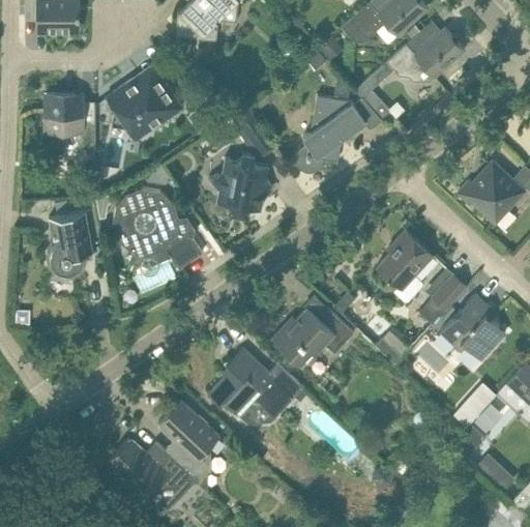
[(37,9),(37,32),(79,33),(79,12),(78,0),(24,0),(25,9),(37,9)]
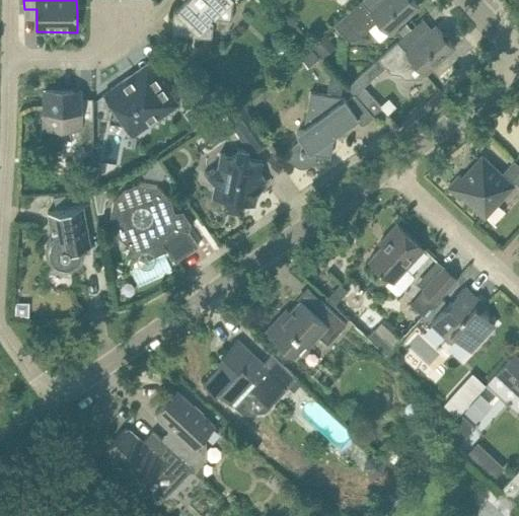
[(183,10),(174,9),(171,37),(211,41),(213,20),(232,0),(186,0),(183,3),(183,4),(183,10)]
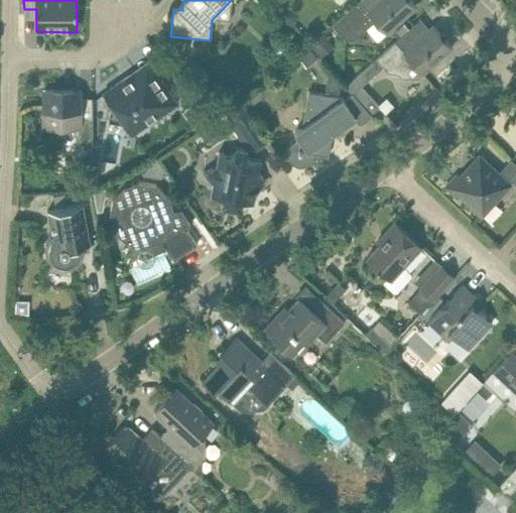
[(353,34),(362,35),(375,23),(386,35),(416,8),(408,0),(362,0),(340,20),(353,34)]
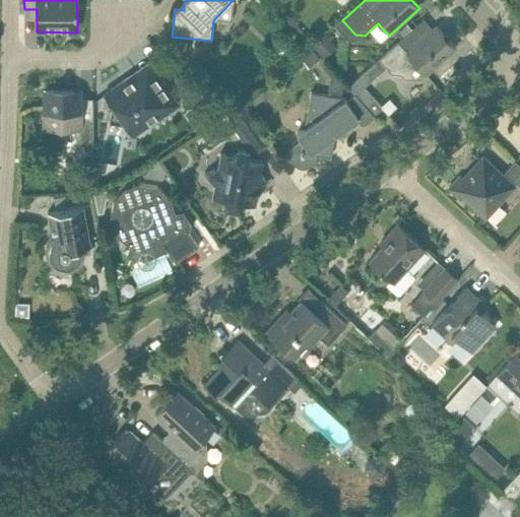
[(370,69),(356,80),(364,88),(365,87),(376,77),(386,69),(392,75),(401,76),(405,80),(420,80),(426,76),(456,50),(449,42),(449,36),(443,36),(437,27),(433,31),(428,36),(418,25),(412,30),(404,39),(379,61),(370,69)]
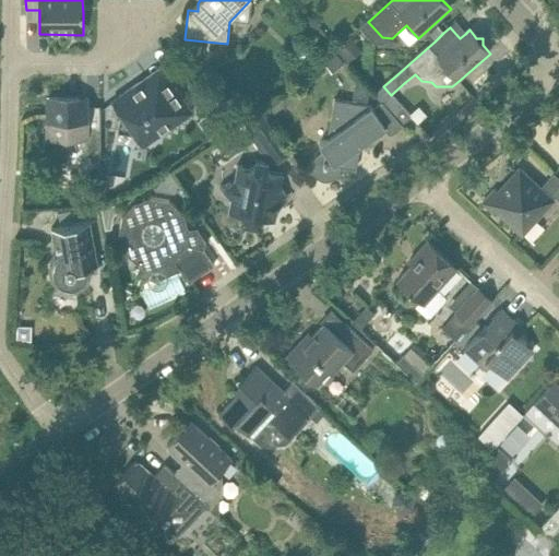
[(161,69),(113,103),(120,115),(117,133),(137,135),(145,148),(192,115),(161,69)]
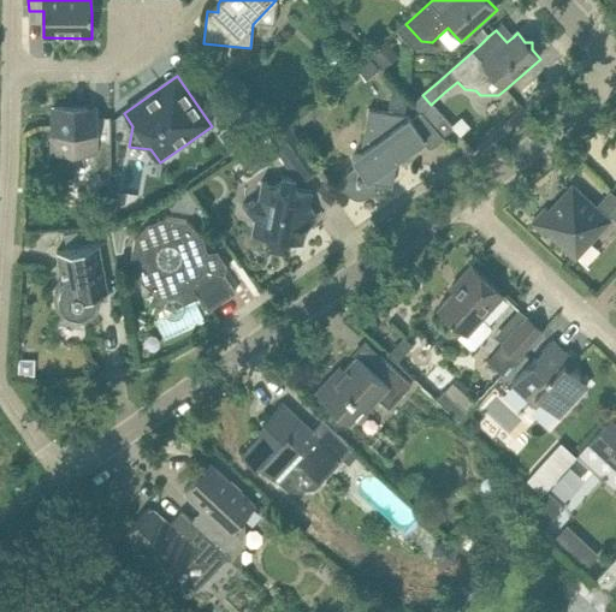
[(422,95),(412,105),(420,114),(433,129),(444,119),(431,105),(422,95)]
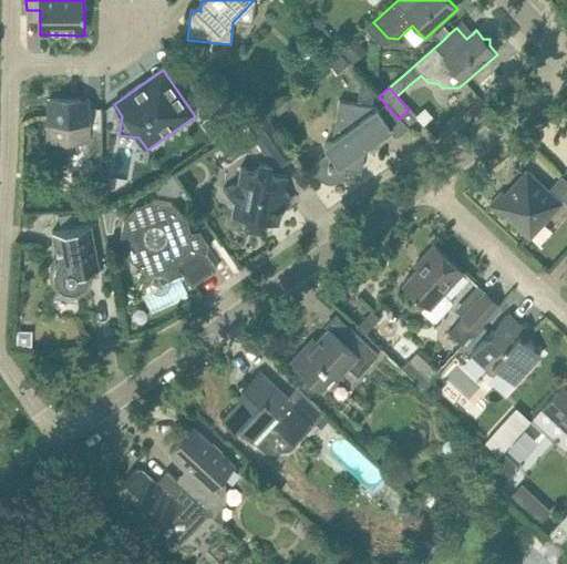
[(88,132),(88,102),(48,102),(48,142),(81,142),(81,151),(101,171),(101,132),(88,132)]
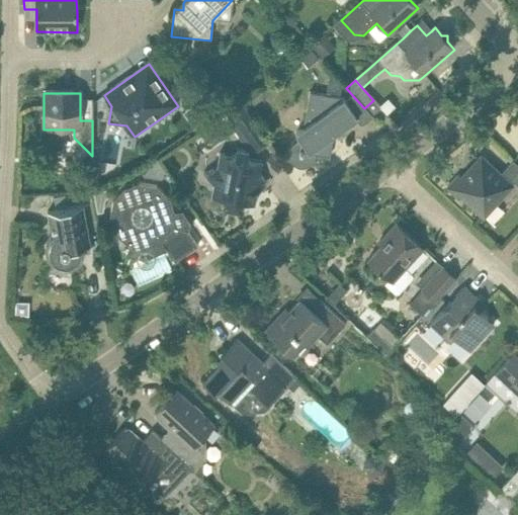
[(288,154),(288,156),(288,157),(288,158),(289,159),(289,160),(289,161),(290,162),(290,163),(291,164),(292,165),(293,166),(294,167),(295,167),(296,168),(297,168),(298,169),(299,169),(300,169),(301,169),(303,169),(305,169),(306,169),(307,169),(308,168),(309,168),(310,167),(311,166),(312,166),(313,165),(313,164),(314,163),(315,162),(315,161),(315,160),(316,157),(330,159),(333,137),(356,120),(359,125),(360,125),(361,126),(362,126),(363,126),(364,125),(373,118),(372,116),(364,108),(353,96),(345,102),(343,100),(342,100),(339,103),(340,99),(338,98),(330,97),(326,96),(320,95),(309,93),(304,129),(295,135),(301,143),(300,143),(299,143),(297,143),(296,144),(295,144),(294,145),(293,145),(292,146),(292,147),(291,148),(290,149),(290,150),(289,151),(289,152),(289,153),(288,154)]
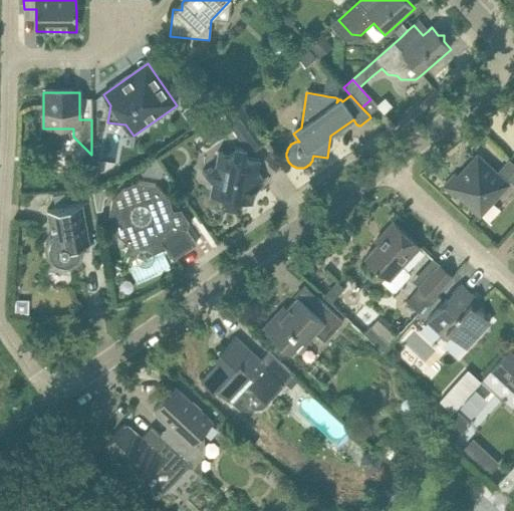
[(224,108),(257,156),(269,148),(236,99),(224,108)]
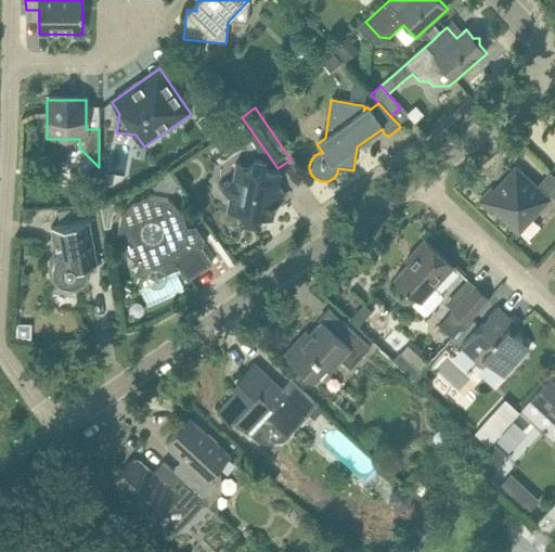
[(408,116),(400,107),(390,116),(399,125),(408,116)]
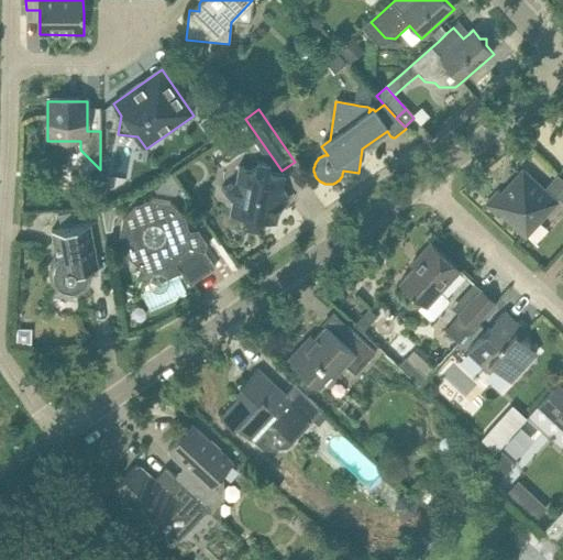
[(239,168),(236,182),(233,182),(221,190),(230,202),(227,215),(244,218),(246,221),(245,228),(258,230),(260,223),(263,222),(276,223),(279,210),(286,206),(287,197),(283,191),(285,177),(272,175),(268,171),(269,165),(257,163),(256,168),(252,172),(239,168)]
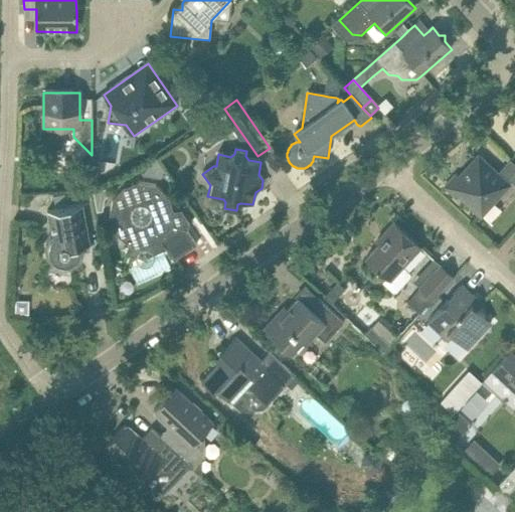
[(514,166),(510,161),(500,172),(501,173),(498,176),(478,158),(466,171),(467,172),(464,176),(463,174),(458,179),(456,176),(445,188),(454,196),(456,193),(481,216),(511,183),(514,185),(514,166)]
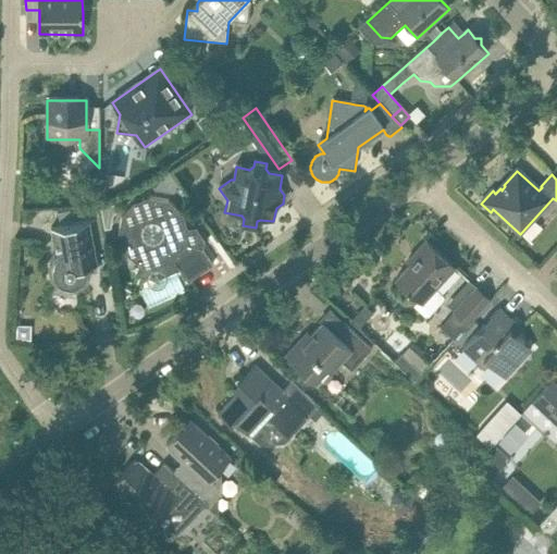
[(121,219),(118,236),(124,254),(136,265),(138,265),(139,266),(156,268),(173,262),(178,270),(187,284),(213,266),(207,257),(201,249),(193,247),(195,230),(187,230),(182,214),(168,202),(149,199),(133,206),(121,219)]
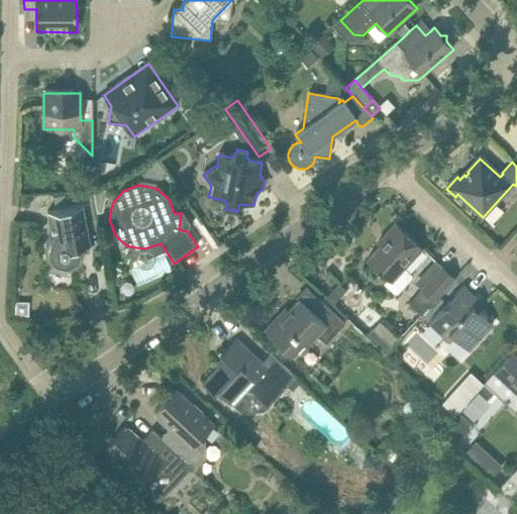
[(103,191),(93,195),(97,215),(103,214),(105,202),(110,196),(103,191)]
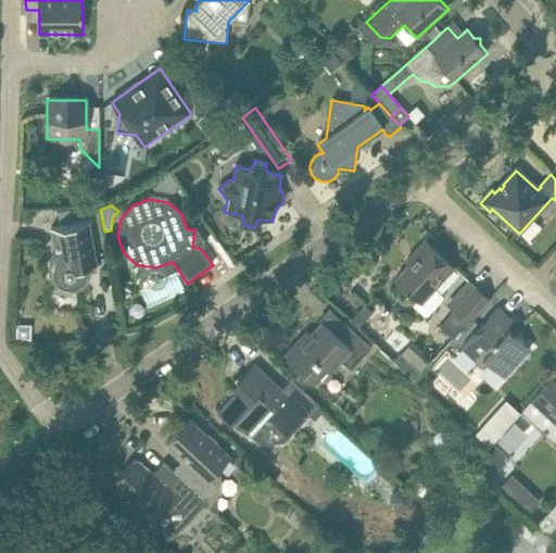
[(91,267),(105,264),(104,263),(98,264),(93,242),(89,222),(51,229),(53,244),(59,243),(60,251),(54,254),(50,260),(48,271),(49,277),(55,286),(61,289),(71,291),(77,290),(86,285),(90,279),(92,268),(91,267)]
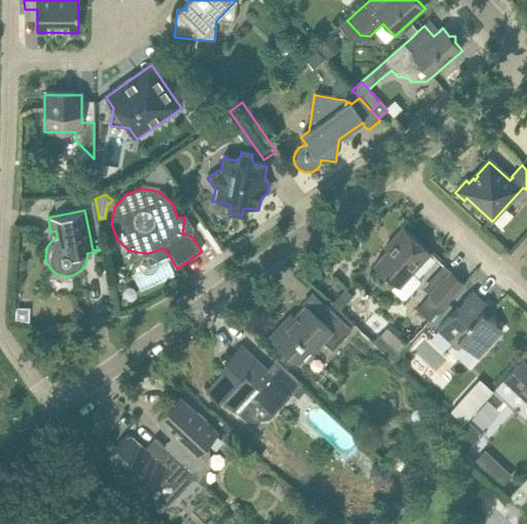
[(391,241),(394,244),(375,266),(395,285),(390,290),(403,302),(420,283),(411,275),(430,254),(402,229),(391,241)]
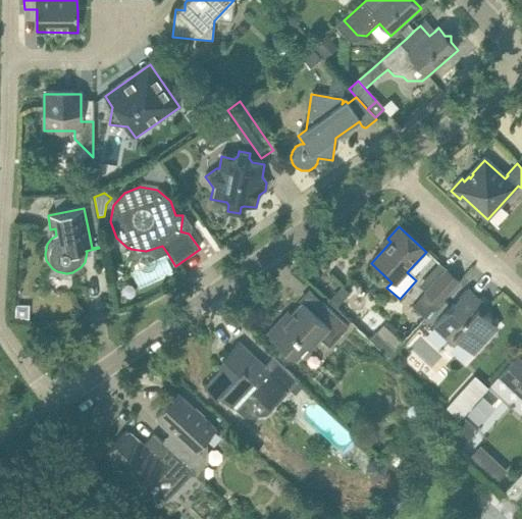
[(438,278),(432,271),(419,287),(426,293),(413,308),(424,318),(438,304),(459,281),(447,270),(438,278)]
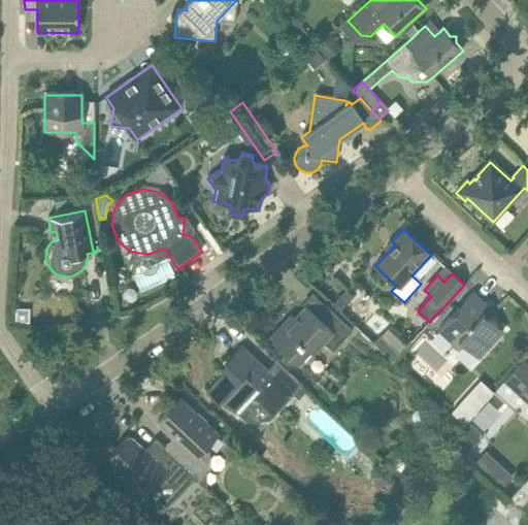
[(339,314),(353,298),(345,292),(332,307),(339,314)]
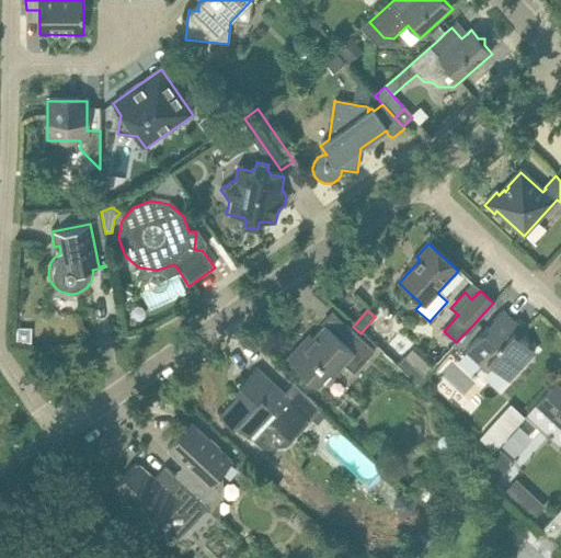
[(466,352),(482,367),(488,361),(508,382),(536,353),(514,333),(519,327),(503,312),(466,352)]
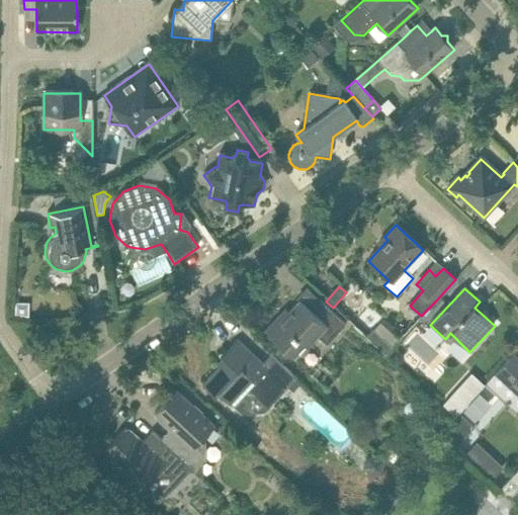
[(299,302),(284,319),(280,316),(265,332),(280,345),(295,358),(307,346),(309,348),(318,337),(327,345),(345,325),(335,315),(320,302),(311,312),(299,302)]
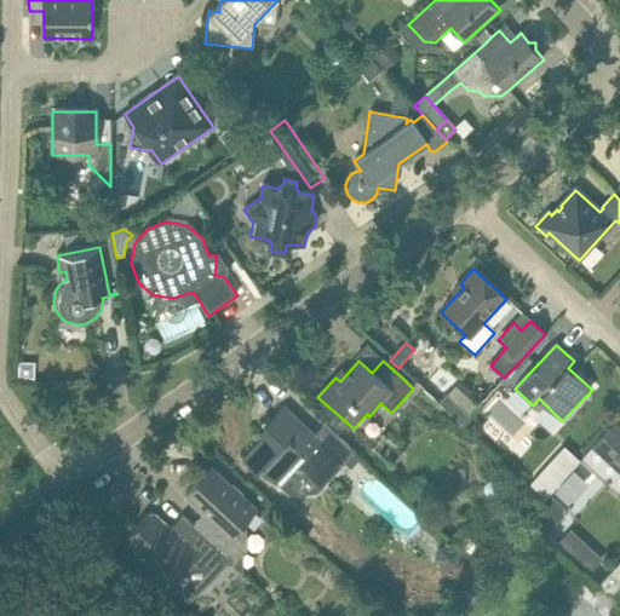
[(455,386),(440,403),(461,424),(477,408),(455,386)]
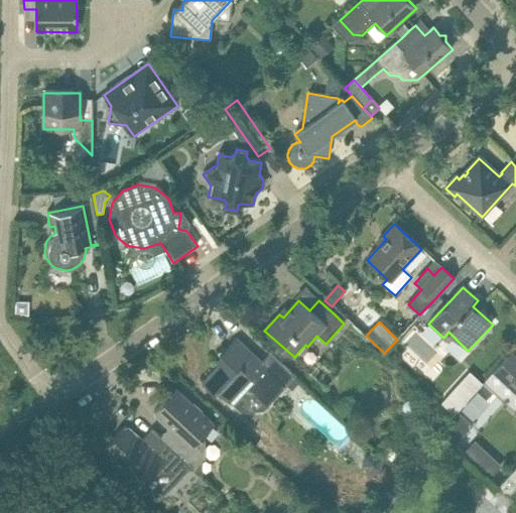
[(237,340),(222,356),(225,359),(203,383),(214,395),(218,391),(241,413),(264,410),(285,387),(295,377),(286,369),(270,354),(262,363),(237,340)]
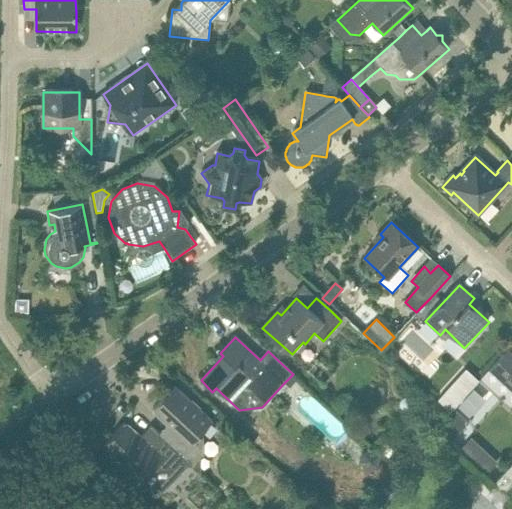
[(490,371),(510,389),(511,391),(511,355),(508,352),(490,371)]
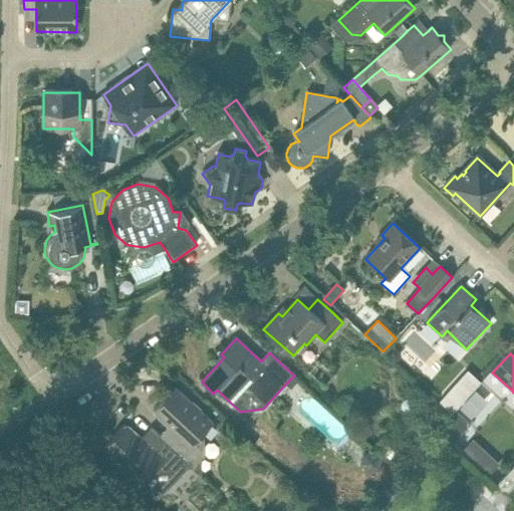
[(468,371),(440,402),(452,413),(480,384),(468,371)]
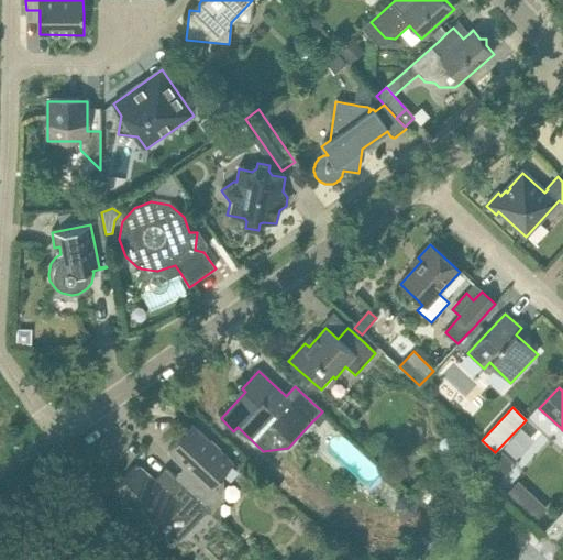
[(184,469),(175,479),(166,470),(165,471),(210,514),(211,515),(211,514),(220,523),(220,503),(223,500),(222,479),(234,463),(207,440),(191,425),(168,450),(179,461),(181,467),(184,469)]
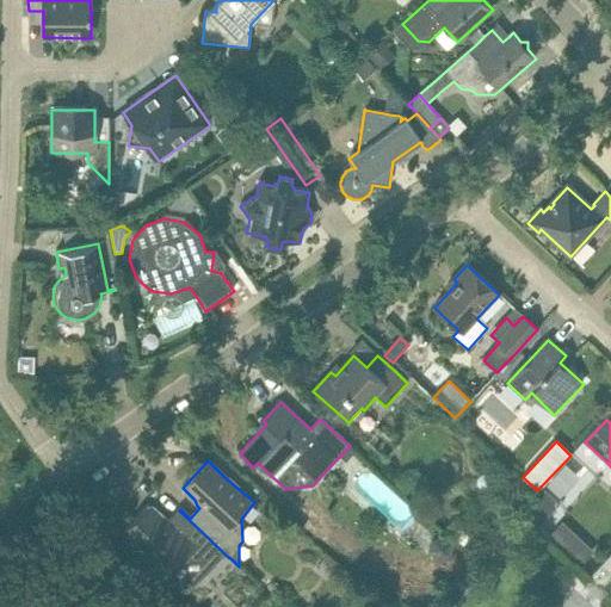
[(537,528),(559,505),(541,488),(519,512),(537,528)]
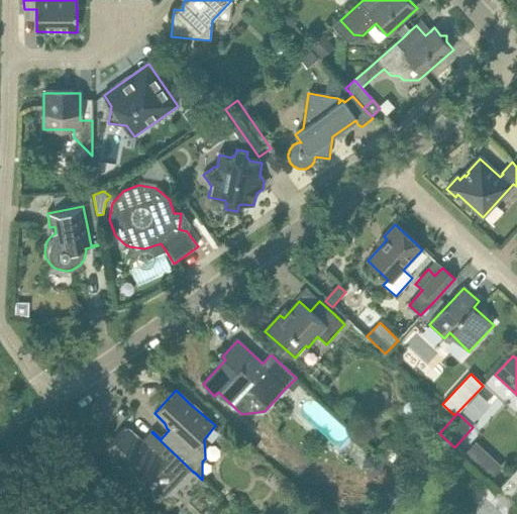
[(135,438),(124,428),(104,450),(154,498),(165,497),(189,472),(193,472),(151,432),(143,441),(139,438),(135,438)]
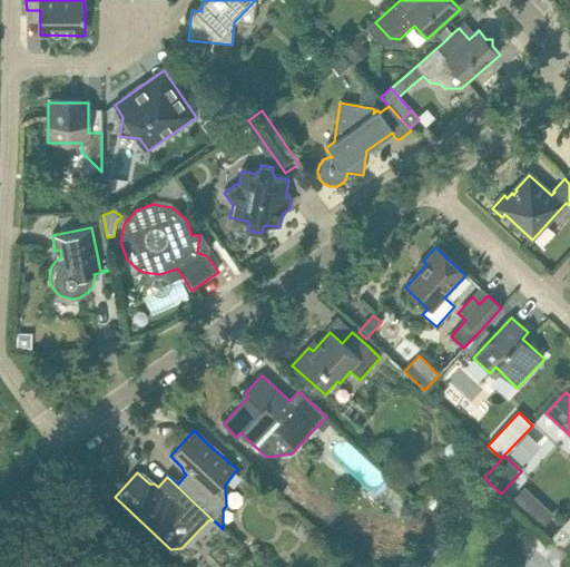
[(546,510),(533,522),(543,533),(556,520),(546,510)]
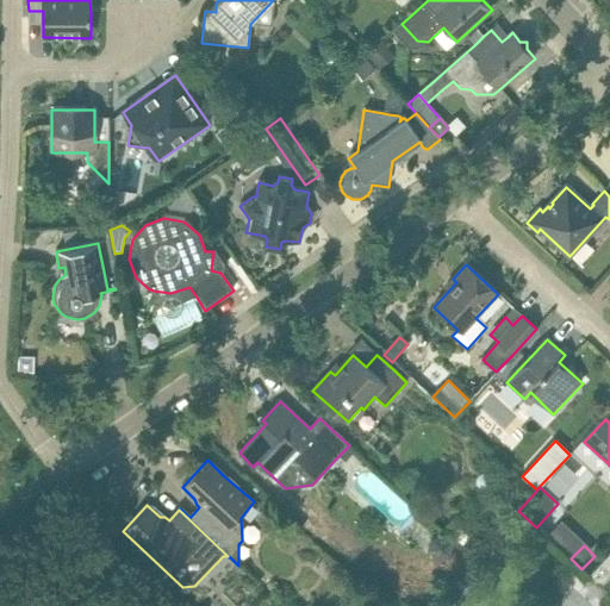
[(609,553),(597,568),(589,576),(603,589),(609,595),(609,553)]
